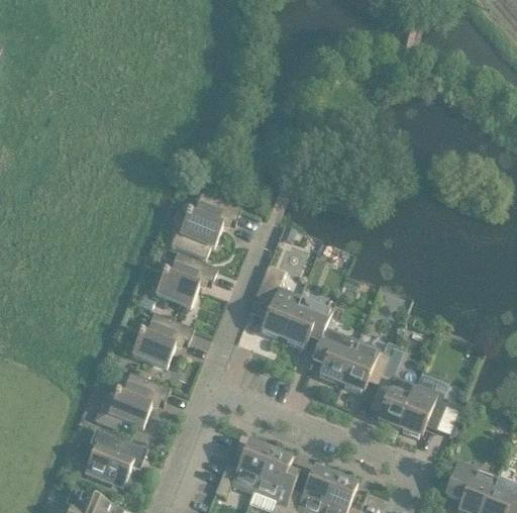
[(234,224),(240,208),(200,191),(195,204),(198,205),(194,214),(187,211),(179,231),(176,230),(170,244),(204,258),(209,245),(213,246),(225,216),(234,220),(233,223),(234,224)]
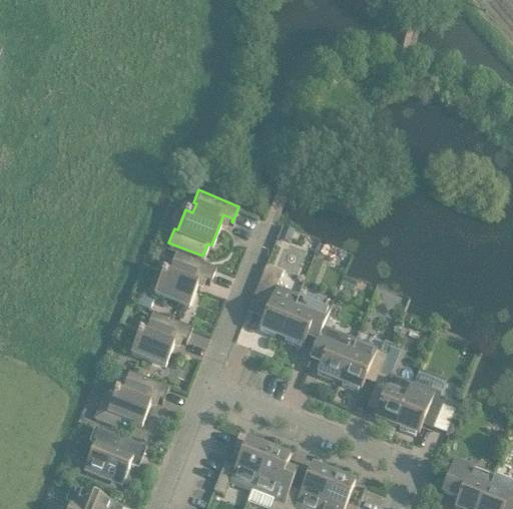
[(281,223),(277,233),(288,238),(292,227),(281,222),(281,223)]
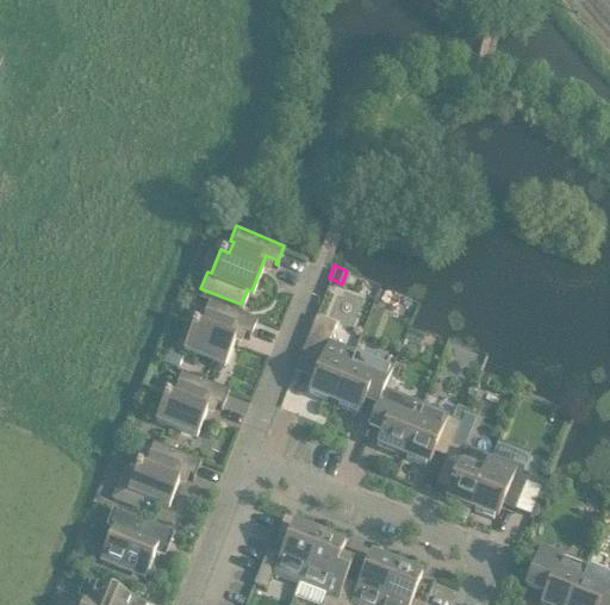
[(224,362),(238,326),(249,330),(248,335),(256,316),(209,297),(201,312),(205,313),(201,324),(193,320),(182,345),(224,362)]
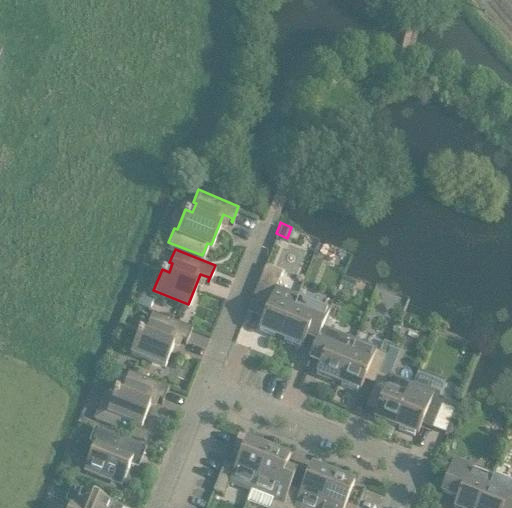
[(264,310),(258,325),(280,334),(296,293),(274,285),(281,268),(264,262),(246,308),(247,308),(249,304),(264,310)]
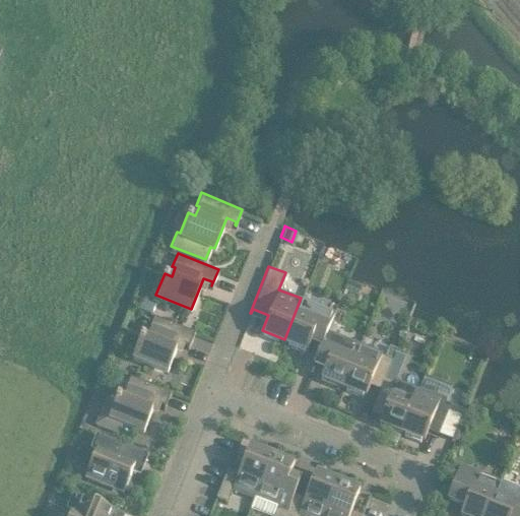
[(139,306),(150,311),(154,302),(142,297),(139,306)]
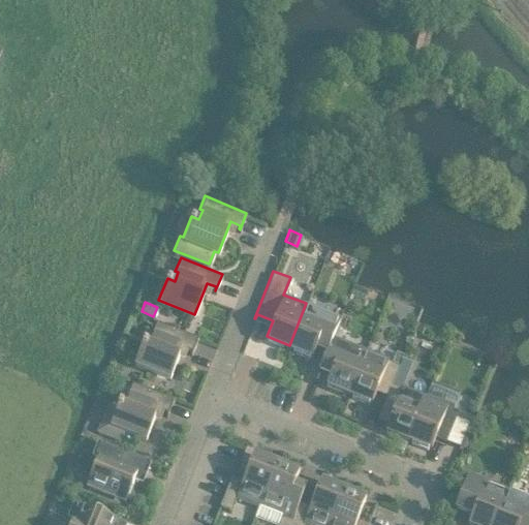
[(312,353),(318,338),(329,342),(331,336),(332,336),(333,333),(337,323),(339,317),(329,312),(306,303),(289,345),(312,353)]
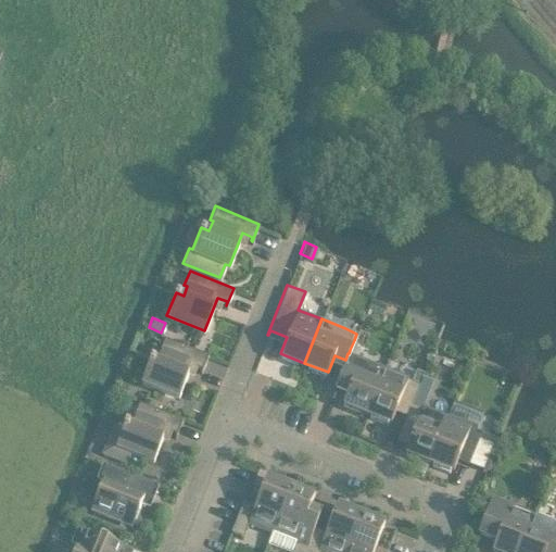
[(178,394),(191,362),(201,366),(200,369),(201,371),(207,353),(164,335),(159,349),(162,350),(158,360),(150,356),(140,379),(178,394)]
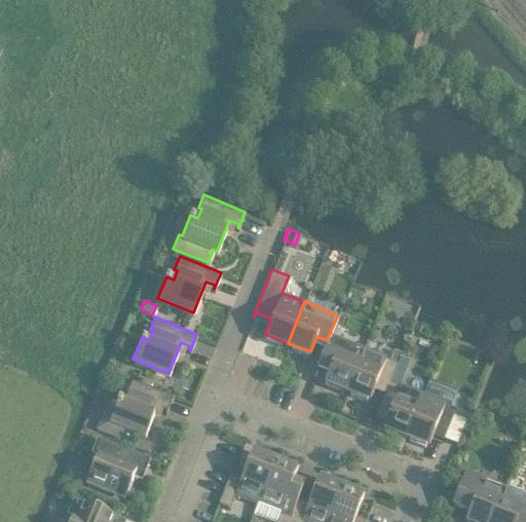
[(318,365),(320,360),(330,364),(324,379),(346,388),(363,347),(340,338),(330,334),(329,334),(327,340),(325,345),(317,365),(318,365)]
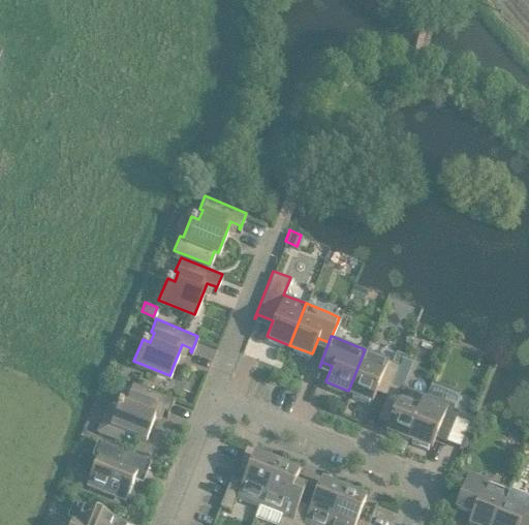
[(392,357),(399,360),(403,350),(396,348),(392,357)]
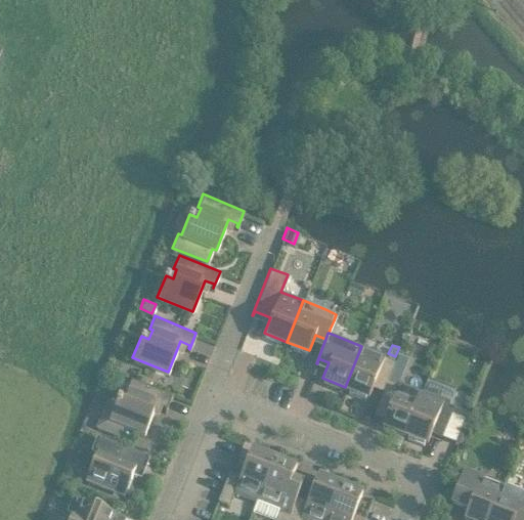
[(394,359),(384,355),(384,354),(361,346),(345,387),(367,396),(374,380),(384,384),(387,378),(387,379),(394,359)]
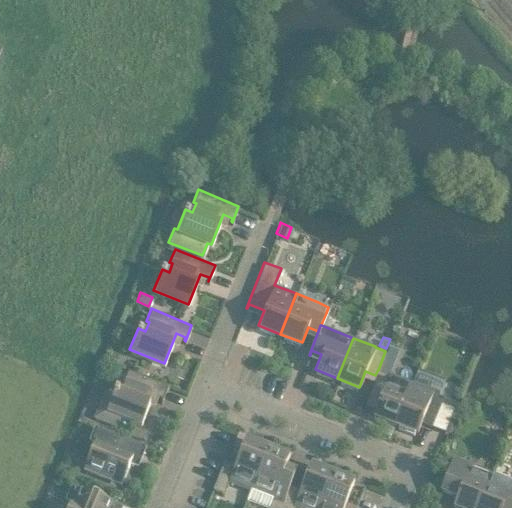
[(119,414),(140,423),(152,393),(162,396),(160,400),(161,400),(168,384),(139,373),(133,370),(127,368),(122,381),(125,382),(122,391),(114,388),(112,394),(103,390),(93,414),(116,423),(119,414)]
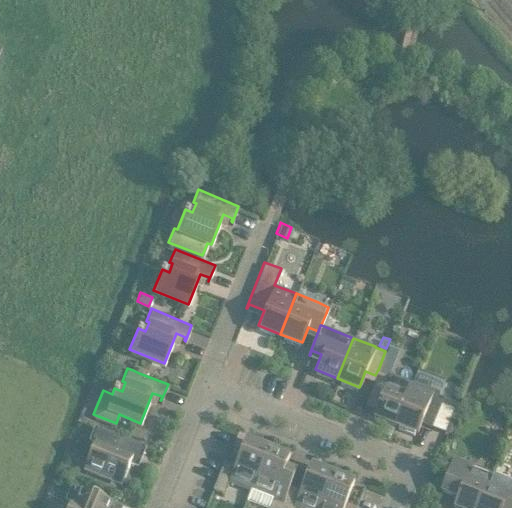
[(388,373),(388,374),(378,370),(378,369),(375,375),(373,380),(366,399),(367,399),(369,394),(379,398),(373,413),(395,422),(411,382),(388,373)]
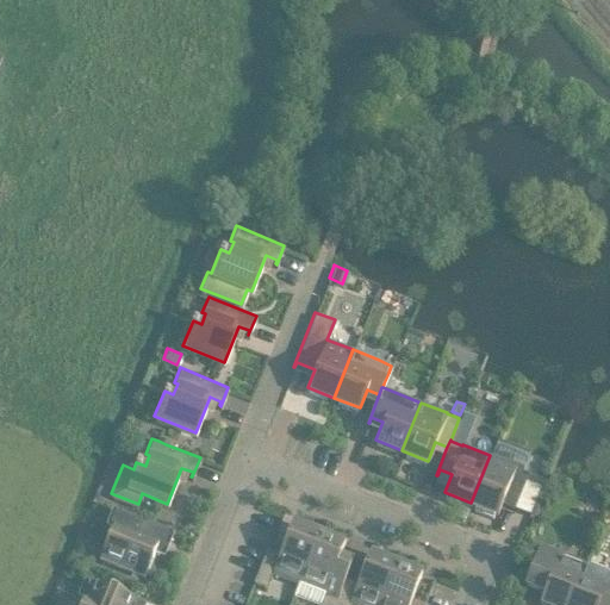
[(496,513),(503,496),(515,500),(512,505),(514,506),(528,471),(515,466),(490,455),(471,503),(496,513)]
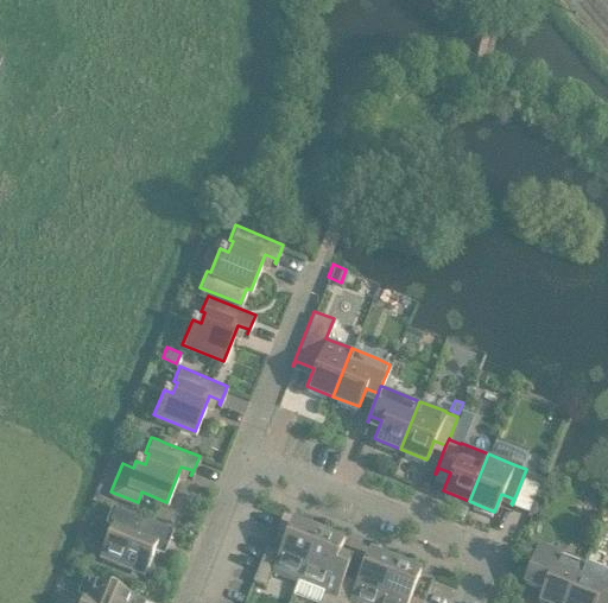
[(145,567),(157,539),(165,543),(171,527),(112,503),(111,505),(113,505),(107,519),(112,521),(99,553),(125,564),(126,560),(145,567)]
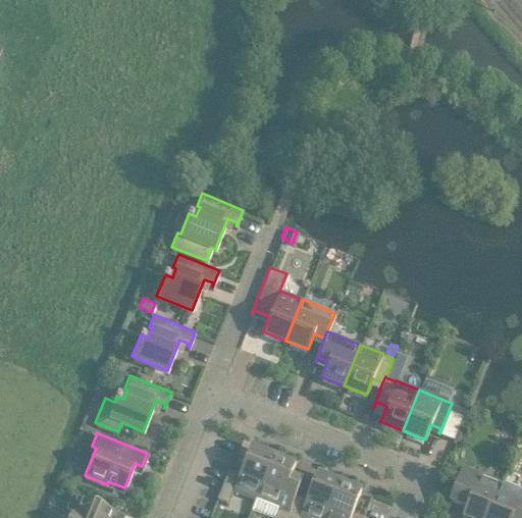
[(216,497),(227,501),(233,487),(255,496),(271,455),(249,446),(238,475),(227,471),(229,467),(228,467),(216,497)]
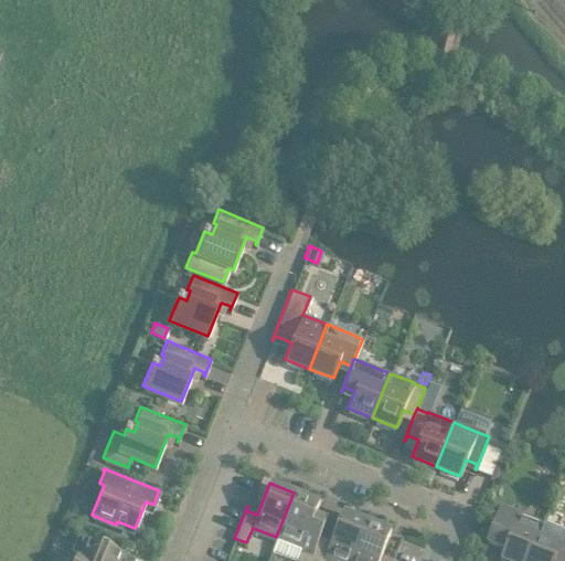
[(300,547),(294,560),(308,560),(317,539),(306,535),(318,503),(294,493),(276,537),(300,547)]
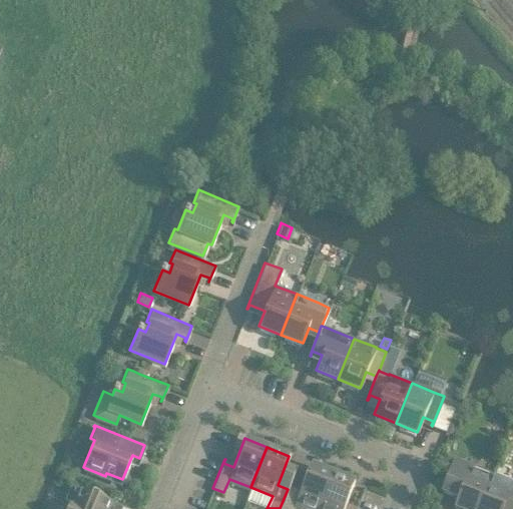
[(457,495),(454,504),(465,508),(477,508),(491,473),(470,464),(469,464),(452,458),(440,488),(457,495)]
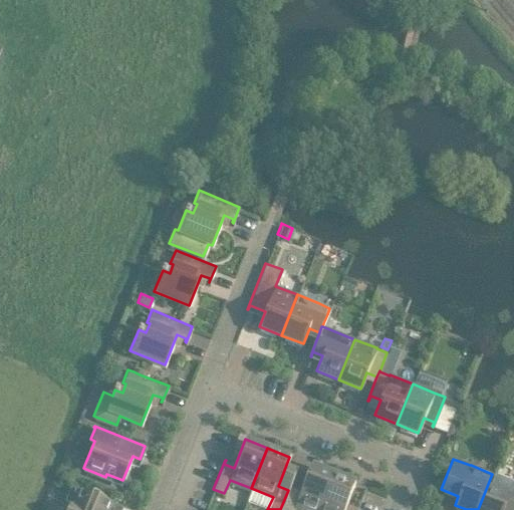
[(292,509),(294,505),(306,509),(317,509),(332,474),(310,465),(299,494),(288,490),(280,509),(292,509)]
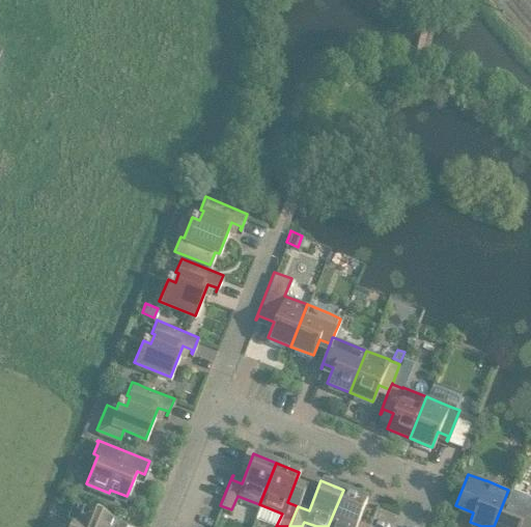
[(343,490),(328,526),(354,526),(366,498),(343,490)]
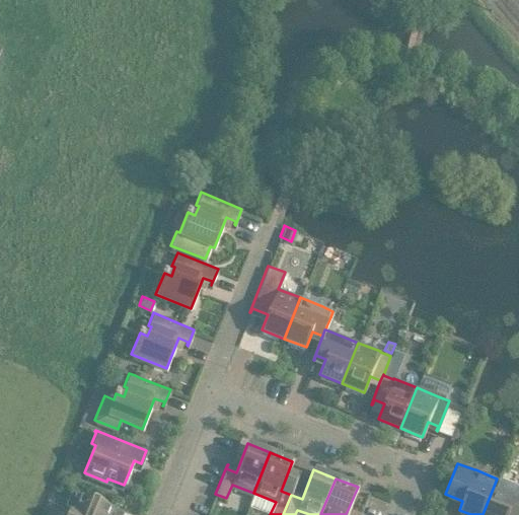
[(518,514),(518,487),(497,479),(483,514),(518,514)]
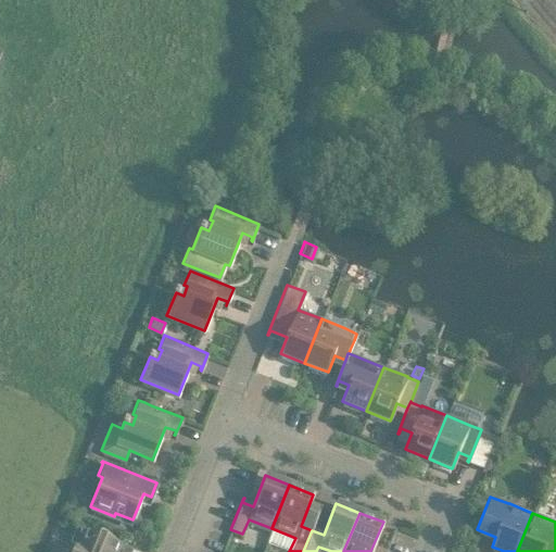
[(128,551),(130,547),(76,525),(76,527),(77,527),(72,540),(77,541),(72,551),(128,551)]
